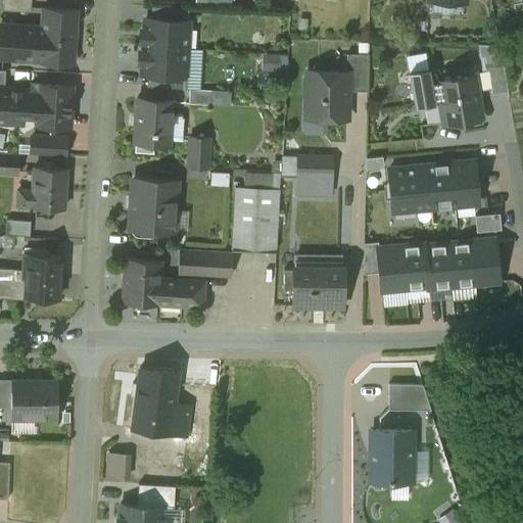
[(32,0),(3,0),(3,10),(32,12),(32,0)]
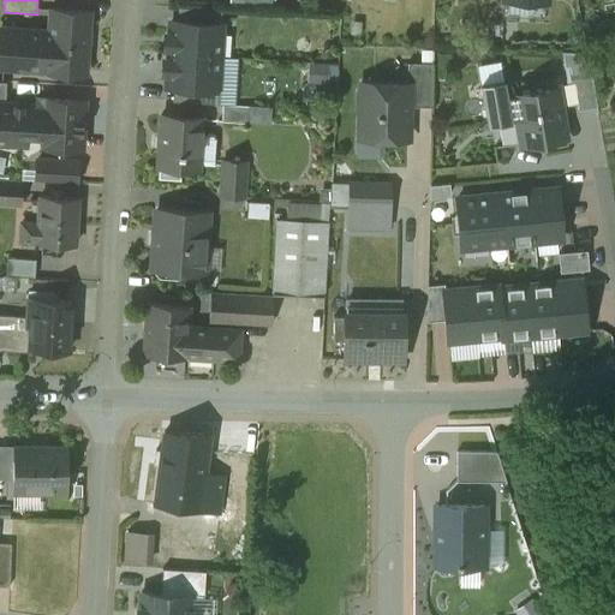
[(178,22),(202,23),(203,9),(179,7),(178,22)]
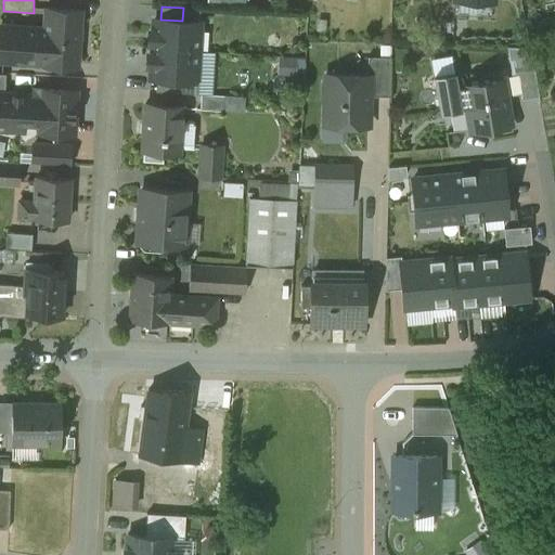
[(201,9),(183,8),(182,21),(199,22),(201,9)]
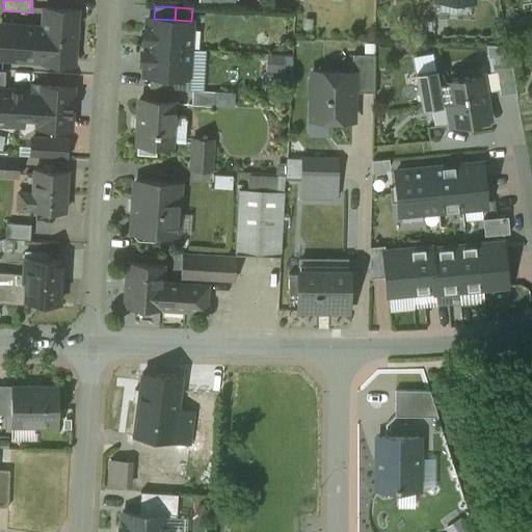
[(78,10),(45,8),(44,28),(42,28),(40,60),(75,62),(78,10)]
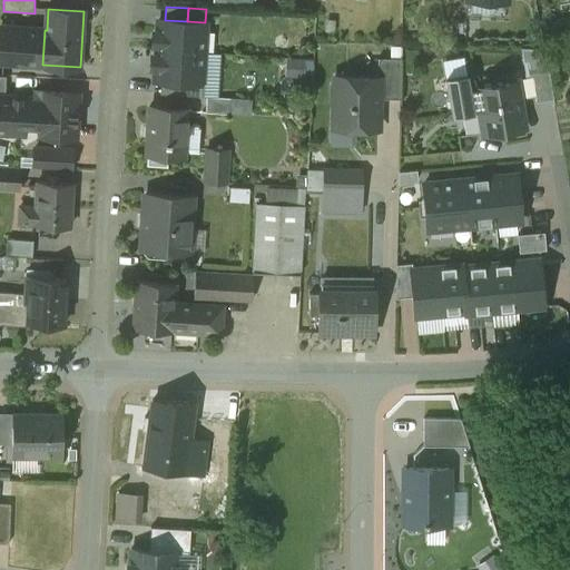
[(165,20),(159,20),(158,32),(154,32),(153,43),(157,45),(157,50),(203,52),(205,22),(187,21),(165,20)]
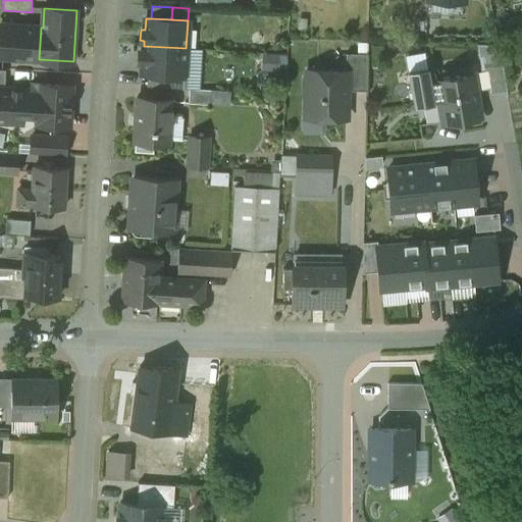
[(41,28),(0,25),(0,56),(39,59),(41,28)]
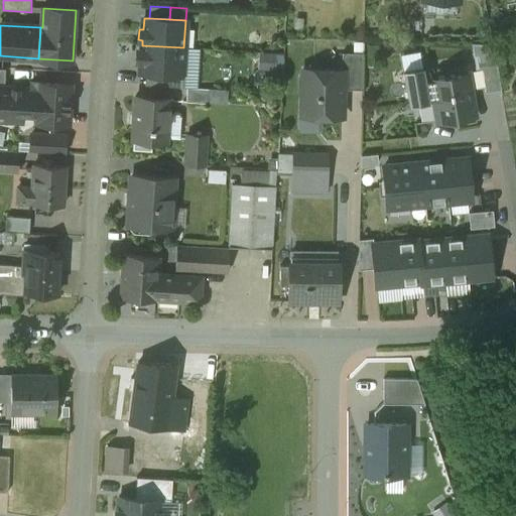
[(493,44),(472,44),(476,71),(481,70),(480,67),(496,63),(493,44)]
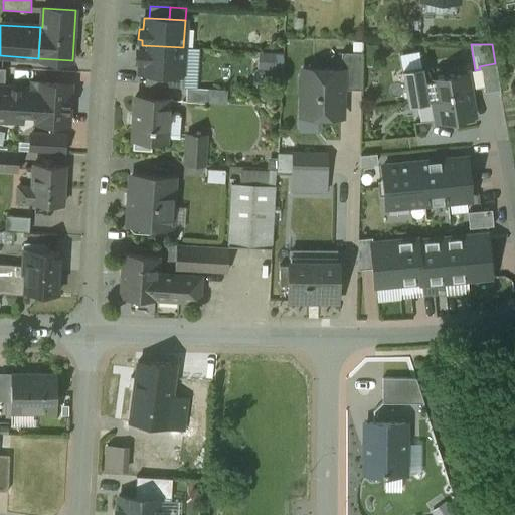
[(183,47),(142,45),(142,50),(138,50),(137,60),(141,61),(140,72),(146,72),(166,73),(182,74),(183,47)]
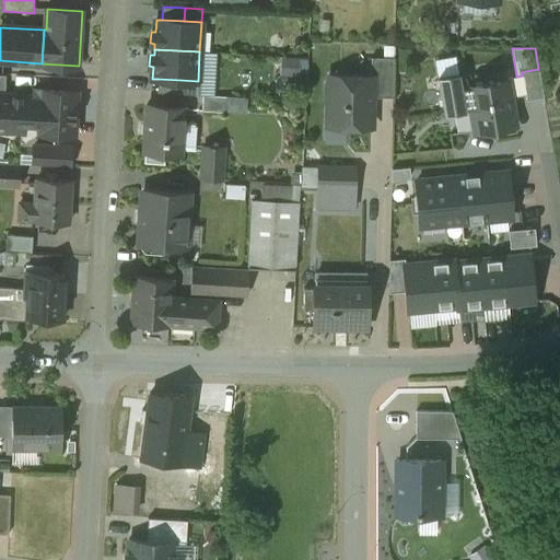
[(394,58),(371,58),(370,77),(372,77),(372,97),(394,97),(394,58)]
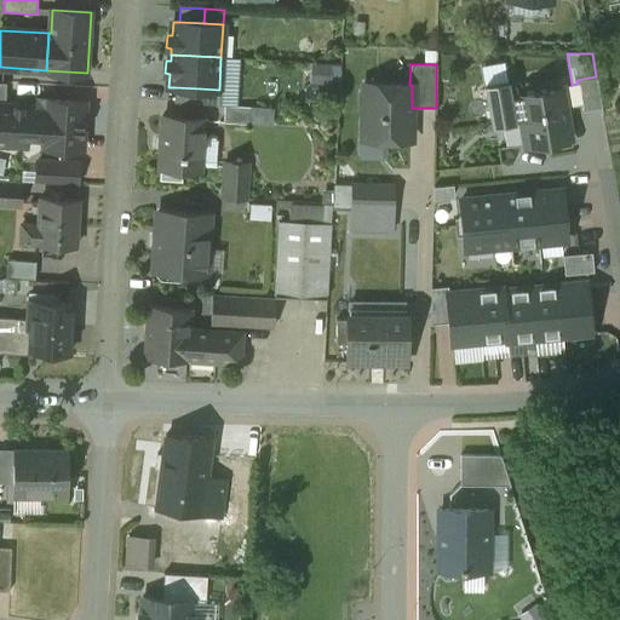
[(596,76),(577,80),(578,84),(581,104),(583,112),(602,108),(596,76)]
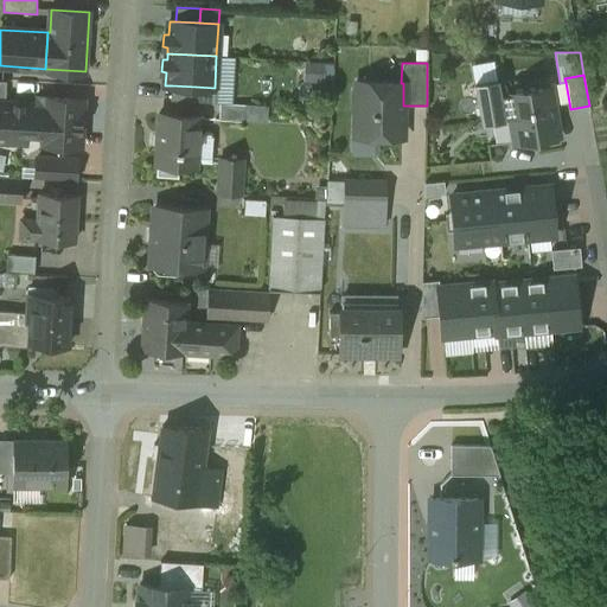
[(497,80),(474,83),(481,123),(505,120),(504,117),(510,116),(506,95),(500,96),(497,80)]
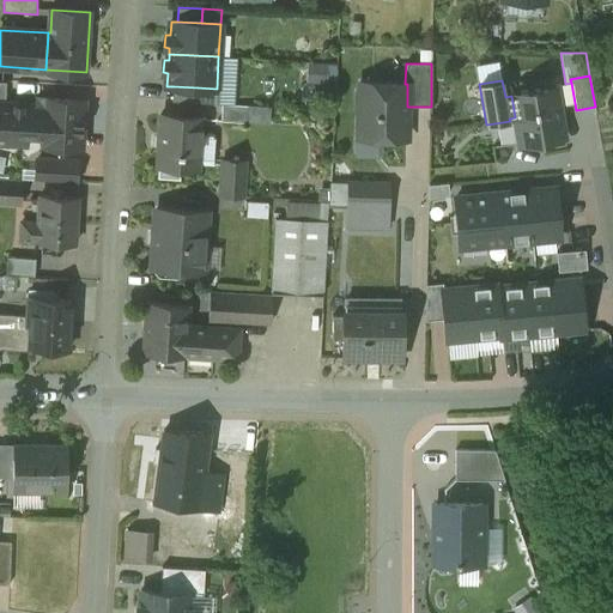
[(571,83),(565,84),(556,85),(559,107),(575,103),(571,83)]
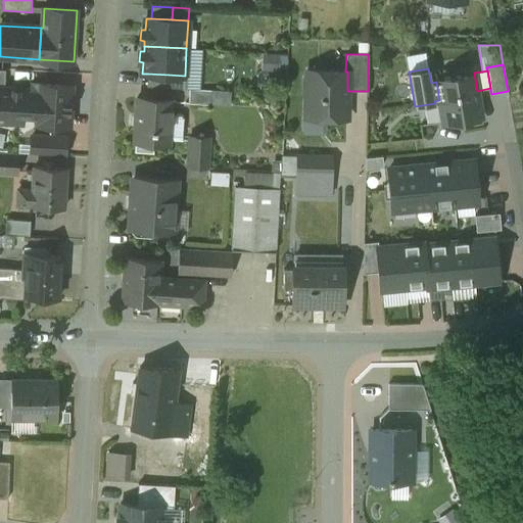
[(345,72),(307,72),(307,76),(305,78),(304,96),(307,99),(306,117),(324,117),(326,121),(336,121),(339,119),(346,119),(347,91),(347,72),(345,72)]
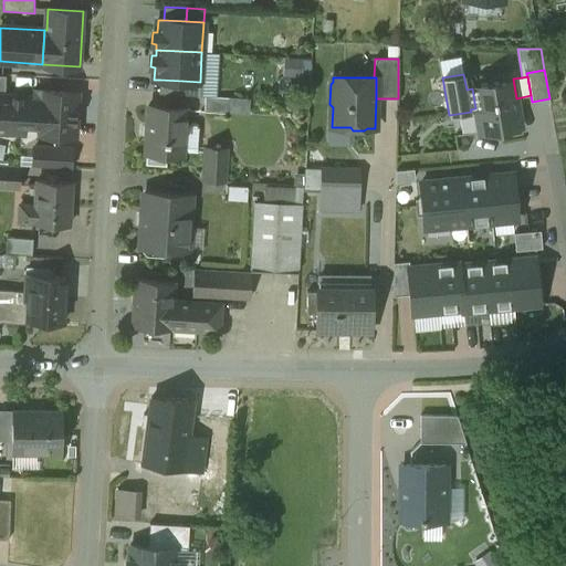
[(513,79),(471,86),(472,88),(475,108),(480,134),(521,127),(516,98),(513,79)]
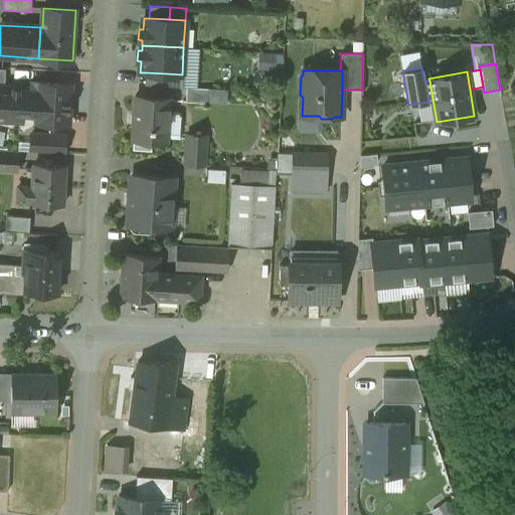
[(165,86),(166,73),(146,72),(145,84),(165,86)]
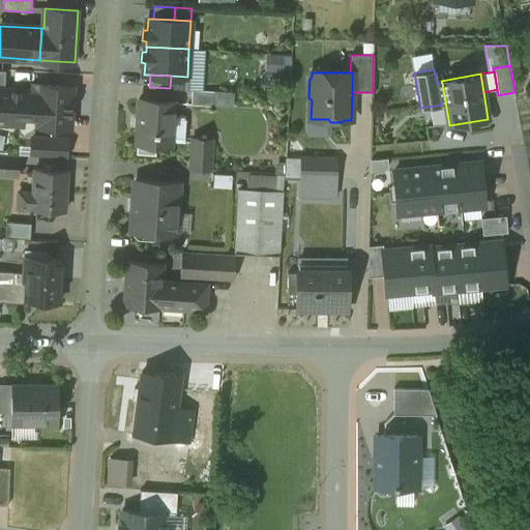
[(187,77),(171,76),(170,88),(186,89),(187,77)]
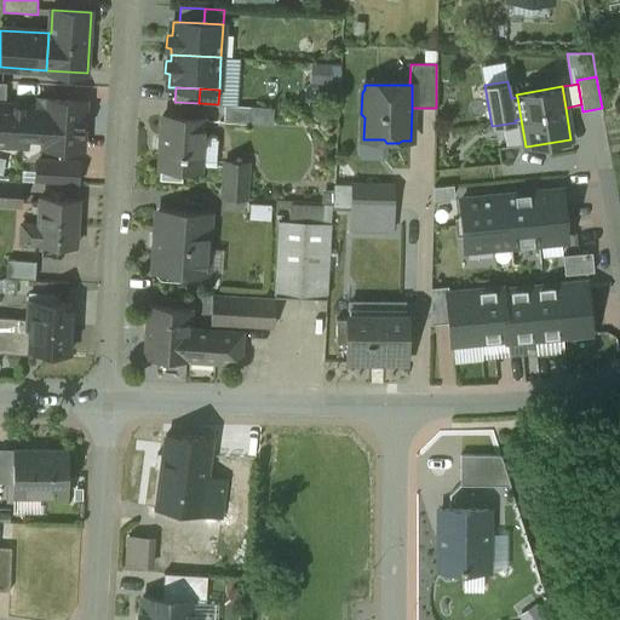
[(85,102),(39,99),(38,107),(5,105),(0,104),(0,143),(27,144),(27,131),(45,131),(44,147),(82,149),(85,102)]
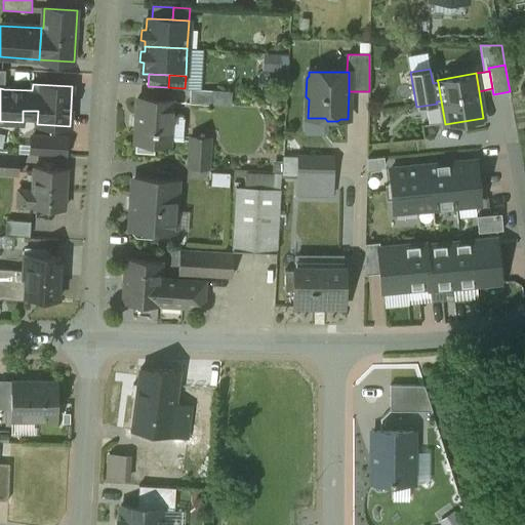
[(213,90),(190,89),(190,104),(212,106),(213,90)]
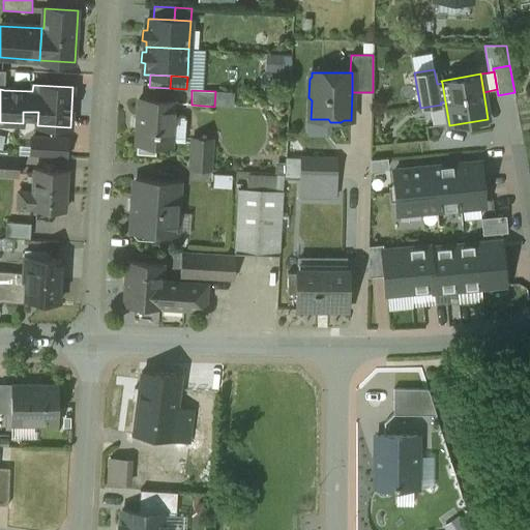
[(174,101),(139,99),(136,143),(138,143),(155,144),(172,145),(174,101)]
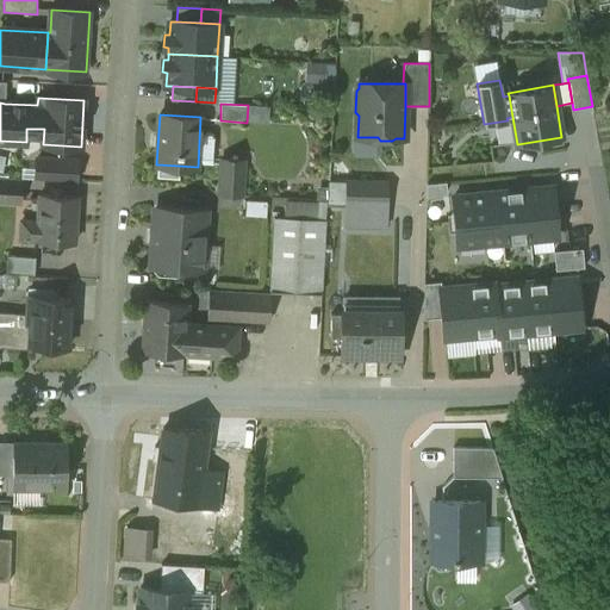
[(78,161),(37,159),(36,180),(76,182),(78,161)]
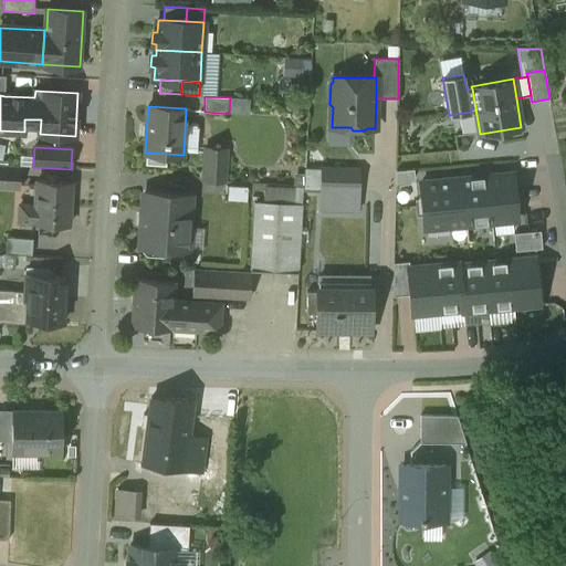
[(227,149),(206,148),(203,179),(224,181),(227,149)]
